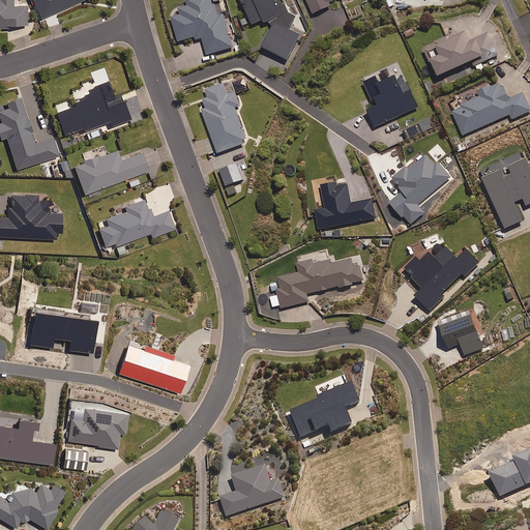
[(0,0),(0,28),(8,29),(8,27),(28,26),(27,6),(13,6),(13,0),(0,0)]
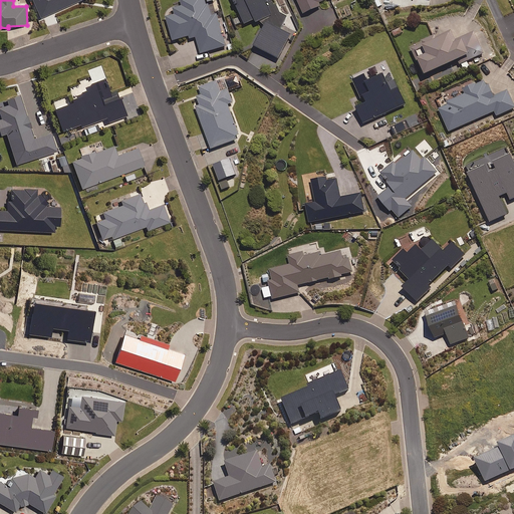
[(81,0),(32,0),(41,18),(81,0)]
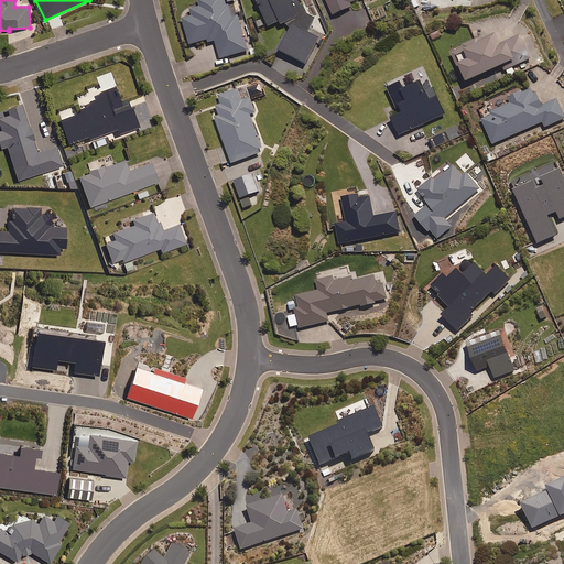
[(229,6),(227,0),(199,0),(190,3),(194,17),(184,20),(192,45),(216,39),(223,60),(249,52),(239,17),(236,17),(232,4),(229,6)]
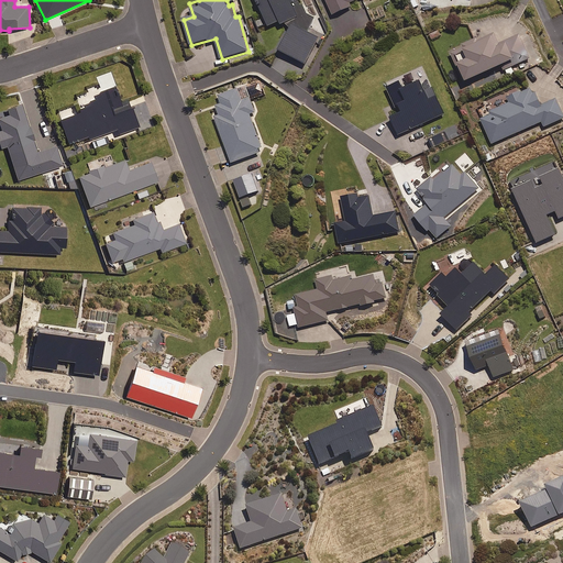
[(256,0),(263,14),(254,18),(258,28),(266,24),(268,28),(282,22),(283,26),(286,25),(293,29),(279,53),(306,67),(320,40),(309,34),(316,20),(307,14),(302,1),(304,0),(256,0)]
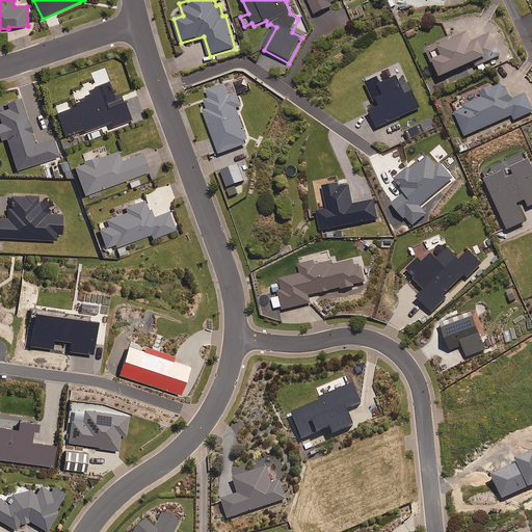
[(308,0),(316,16),(334,7),(331,4),(340,0),(308,0)]
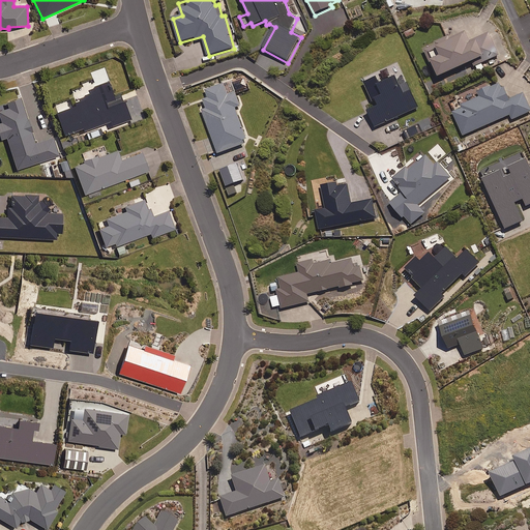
[(475,63),(479,72),(486,69),(483,63),(500,56),(490,33),(471,41),(466,30),(424,49),(439,80),(475,63)]
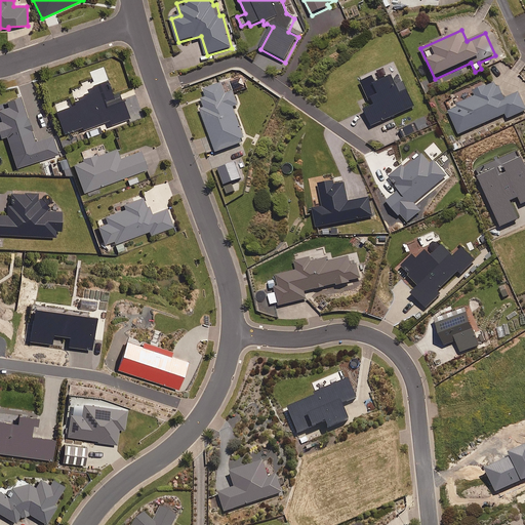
[(415,108),(401,75),(378,85),(374,78),(362,83),(373,108),(365,111),(372,127),(415,108)]
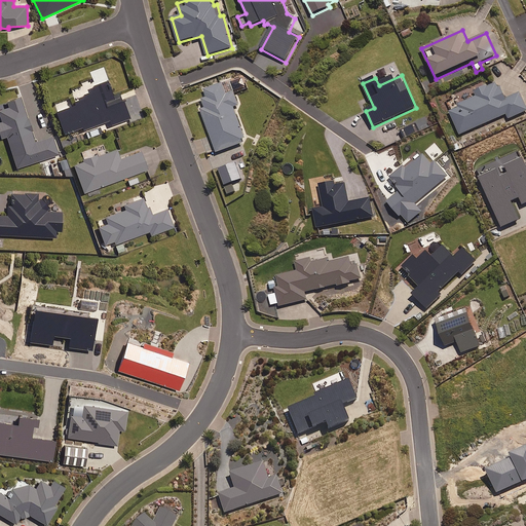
[(113,97),(108,80),(94,85),(96,91),(84,95),(85,100),(71,105),(70,101),(54,106),(65,135),(80,128),(81,132),(110,120),(112,124),(129,118),(121,94),(113,97)]
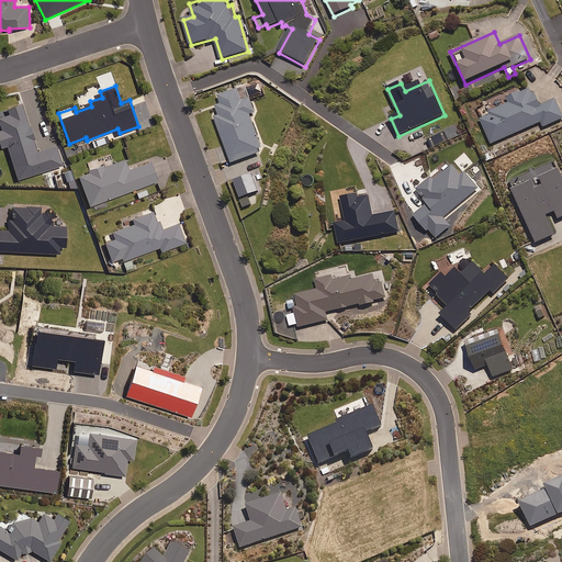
[(541,107),(532,88),(508,99),(509,102),(490,111),(492,114),(481,119),(493,145),(541,123),(543,127),(561,119),(561,112),(557,100),(541,107)]
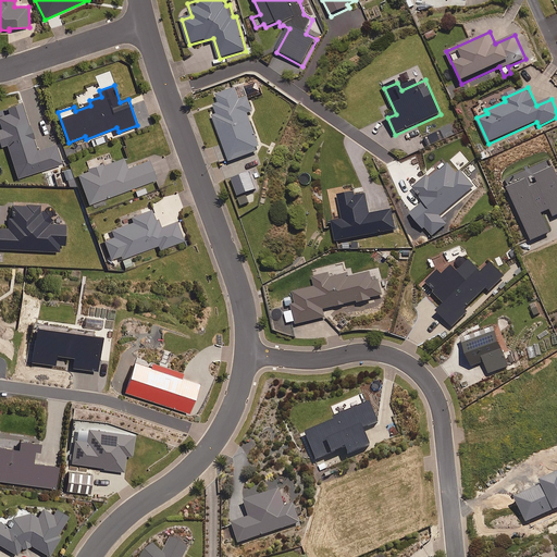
[(240,101),(236,88),(217,96),(220,103),(215,106),(215,121),(231,162),(258,152),(259,147),(247,114),(254,112),(249,98),(240,101)]
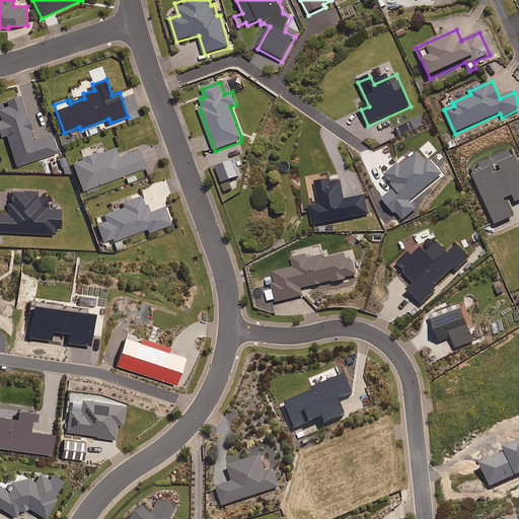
[(36,141),(22,96),(7,101),(9,106),(0,108),(0,113),(2,121),(0,121),(0,132),(1,137),(7,135),(17,166),(58,153),(53,136),(36,141)]
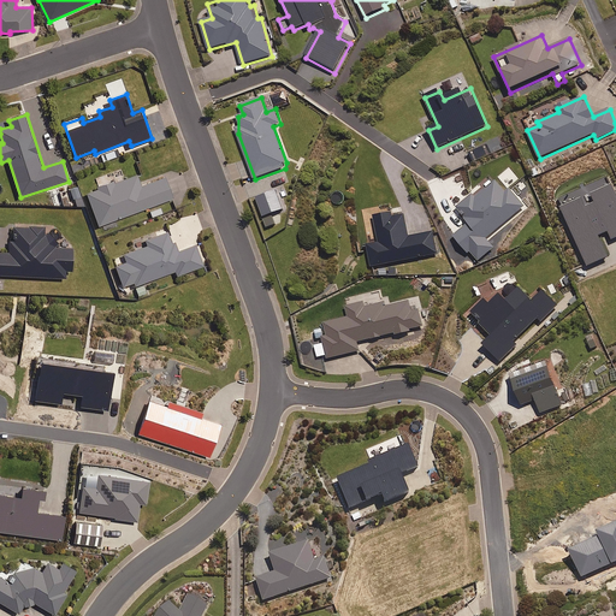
[(141,187),(136,175),(87,193),(99,226),(173,199),(165,178),(141,187)]
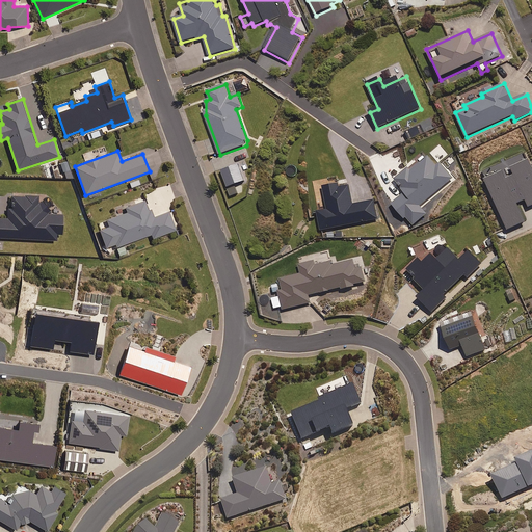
[(423,201),(424,202),(436,191),(435,190),(452,177),(439,160),(435,163),(427,154),(408,168),(405,165),(393,175),(405,189),(391,202),(410,225),(426,213),(419,204),(423,201)]
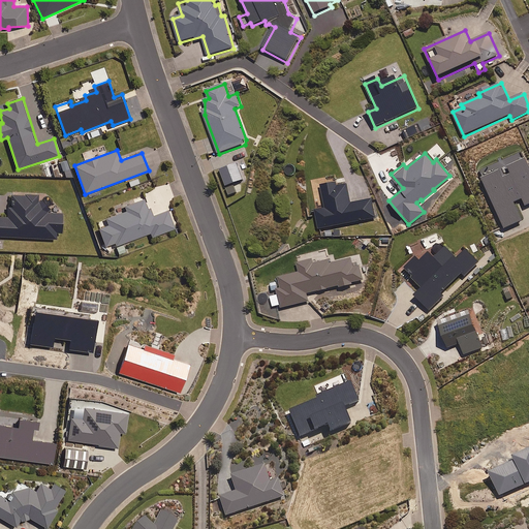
[(336,184),(335,180),(320,182),(324,206),(315,208),(318,227),(375,216),(372,197),(350,201),(346,182),(336,184)]
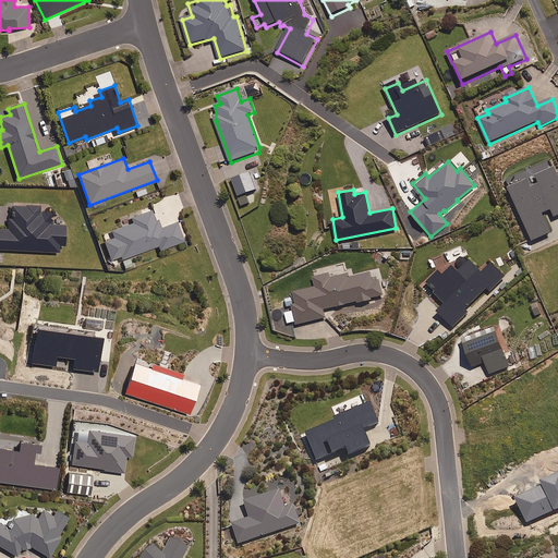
[(238,197),(242,207),(250,204),(245,194),(238,197)]
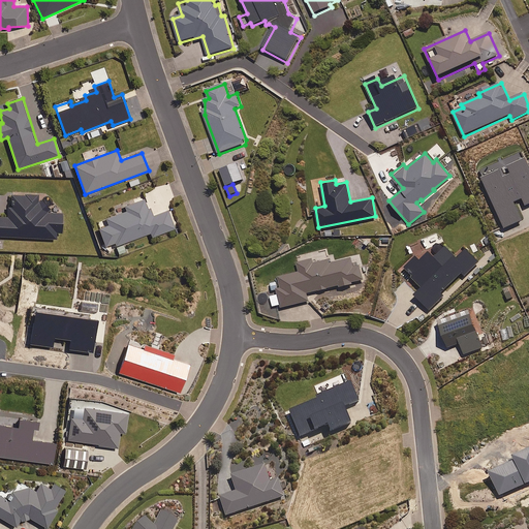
[(0,217),(0,236),(59,239),(59,234),(63,234),(63,214),(47,213),(48,203),(37,203),(38,195),(9,194),(8,213),(0,213),(0,217)]
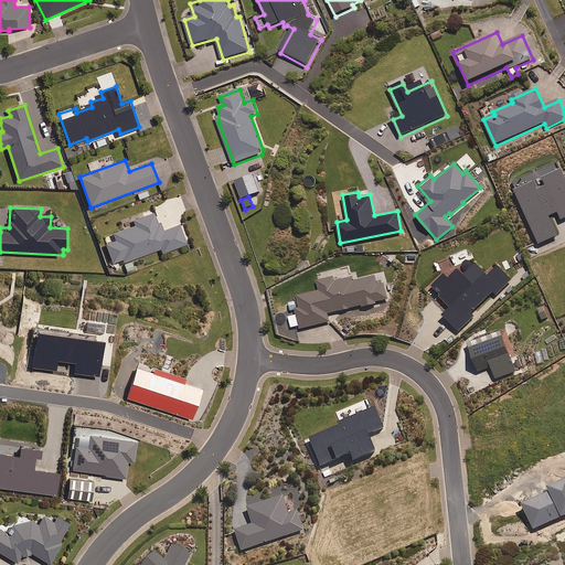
[(163,232),(156,212),(124,224),(126,228),(104,237),(114,264),(123,259),(125,263),(161,249),(162,254),(187,244),(179,225),(163,232)]
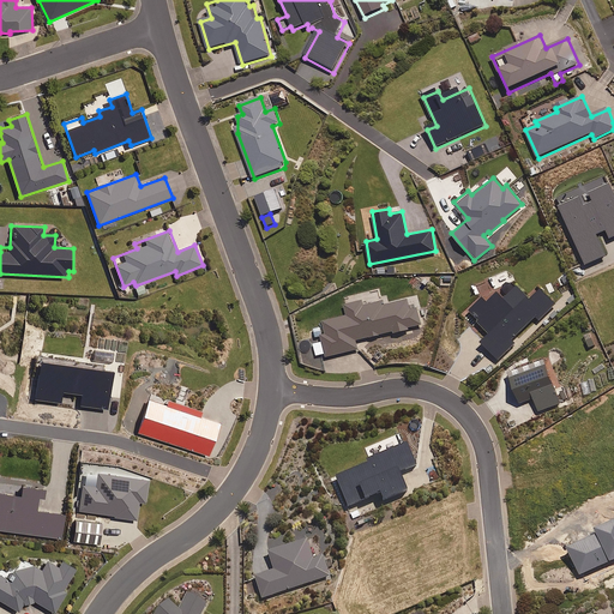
[(529,296),(516,283),(504,294),(497,287),(486,298),(482,294),(469,307),(486,324),(475,333),(498,357),(515,342),(511,339),(536,315),(539,319),(555,304),(540,287),(529,296)]
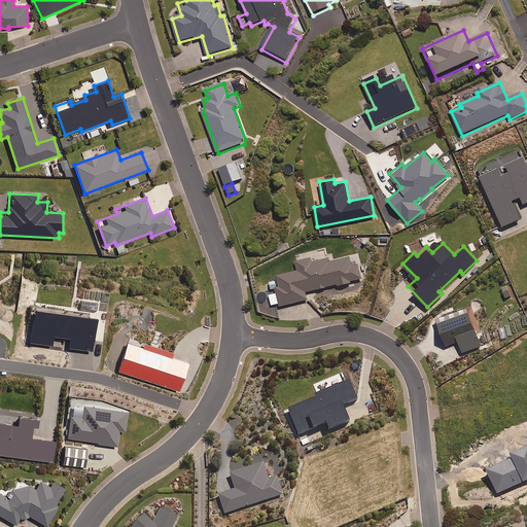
[(496,257),(492,250),(485,254),(490,261),(496,257)]
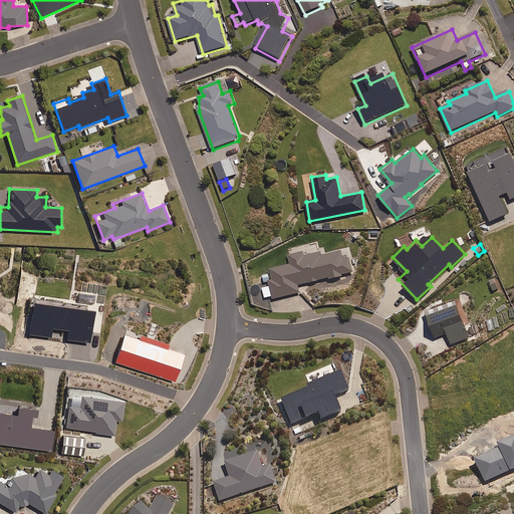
[(262,285),(264,296),(271,295),(272,297),(299,291),(298,283),(328,277),(329,278),(342,276),(341,274),(352,272),(349,258),(343,259),(341,250),(320,254),(320,251),(303,254),(303,250),(287,253),(289,263),(269,267),(270,272),(262,274),(264,281),(268,280),(269,284),(262,285)]
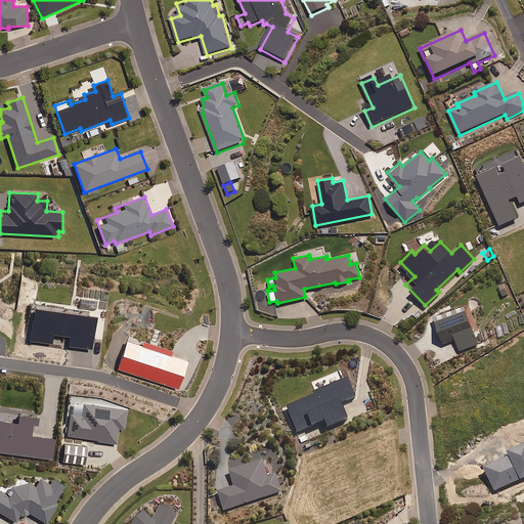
[(509,294),(506,286),(498,289),(503,297),(509,294)]
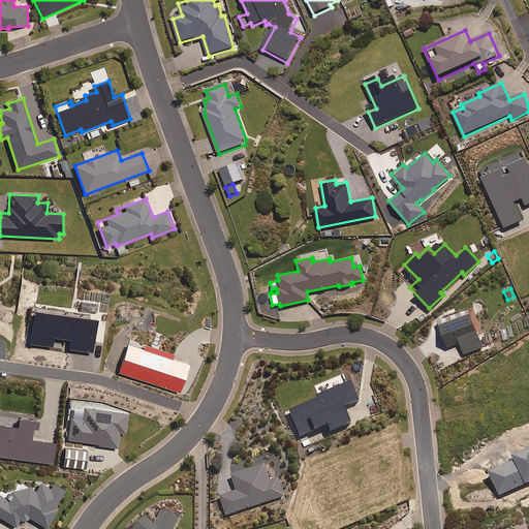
[(484,346),(469,307),(455,312),(454,309),(436,315),(448,346),(460,341),(465,353),(484,346)]
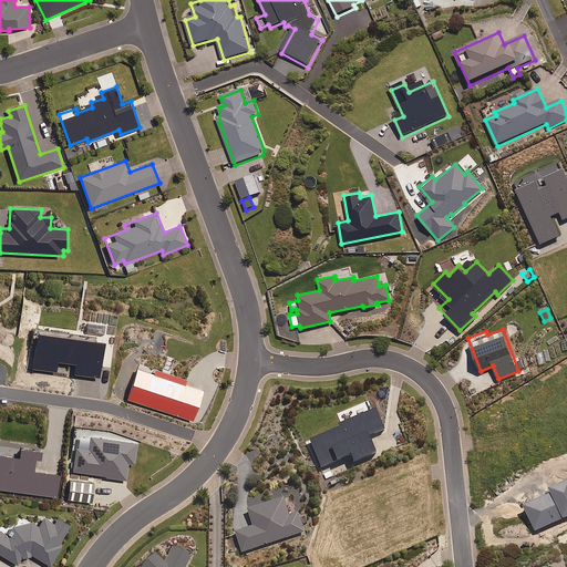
[(524,358),(517,360),(521,370),(528,367),(524,358)]
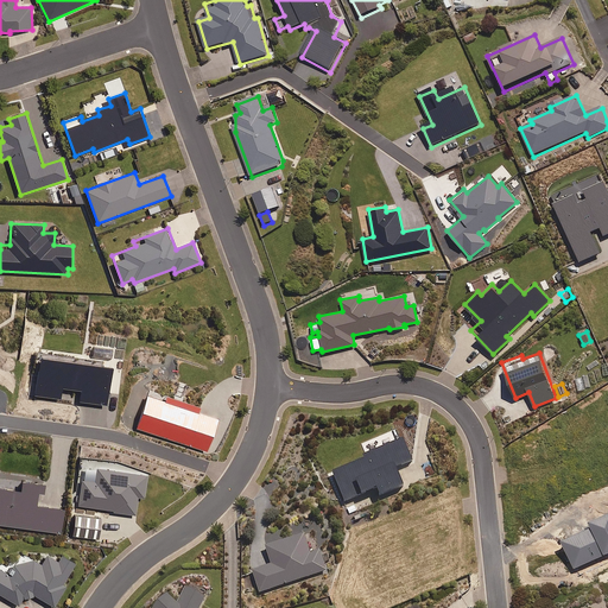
[(216,417),(145,393),(134,425),(204,449),(216,417)]
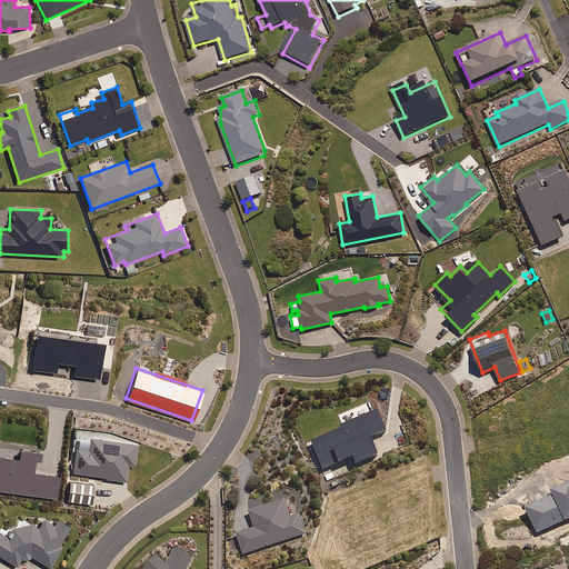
[(386,431),(373,401),(338,416),(342,425),(309,438),(322,469),(352,457),(356,465),(378,456),(370,437),(386,431)]
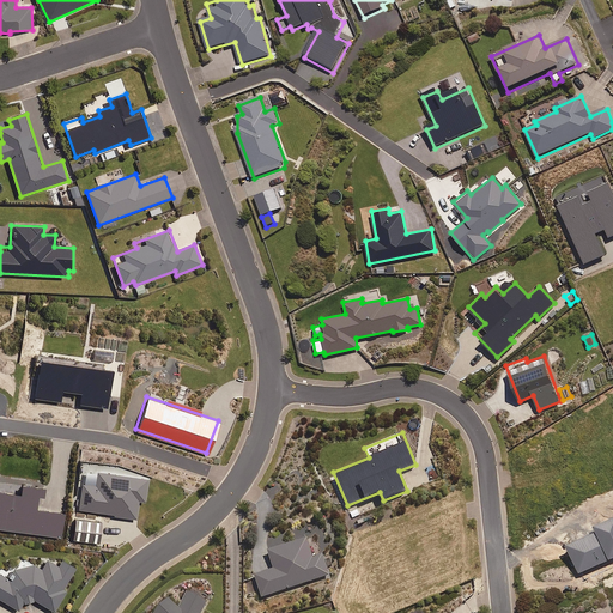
[(0,478),(0,527),(60,535),(64,510),(34,507),(37,483),(0,478)]
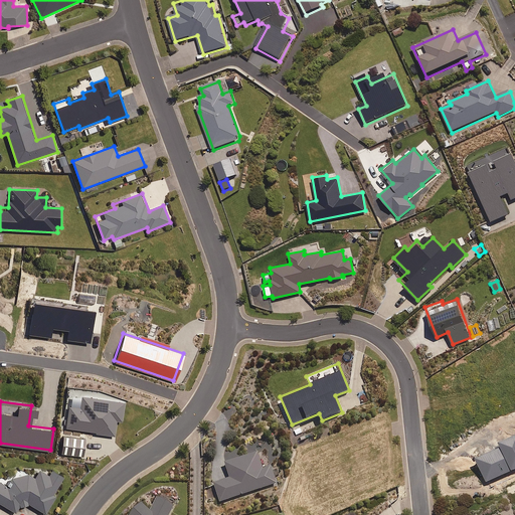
[(262,467),(255,450),(225,460),(230,476),(213,481),(219,501),(276,483),(270,464),(262,467)]
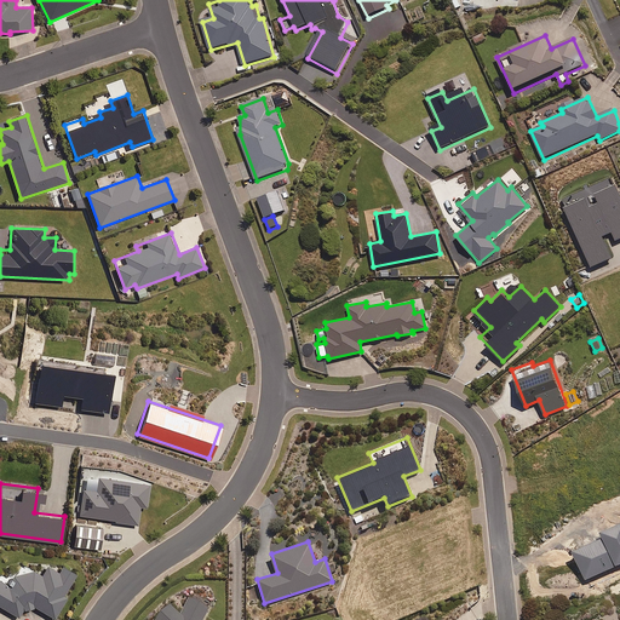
[(34,604),(53,615),(65,596),(61,593),(75,569),(62,562),(57,569),(46,563),(41,573),(32,568),(19,570),(11,584),(0,578),(0,604),(16,614),(21,607),(34,604)]
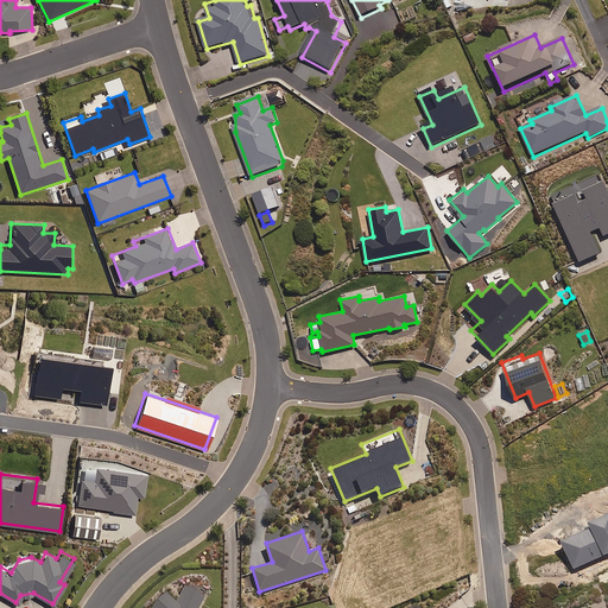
[(196,607),(206,591),(184,581),(176,600),(163,589),(147,607),(149,607),(196,607)]
